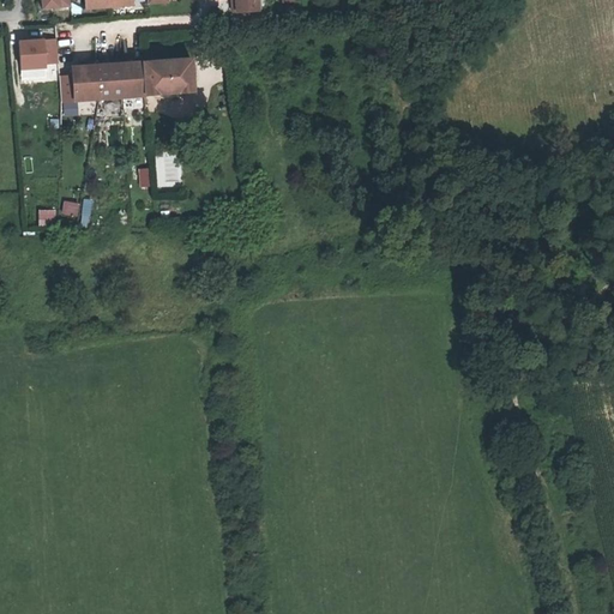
[(68,0),(40,0),(41,11),(70,8),(68,0)]
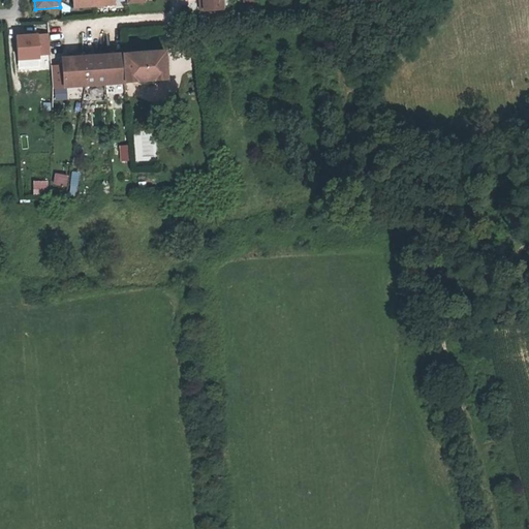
[(71,0),(73,8),(93,7),(92,0),(71,0)]
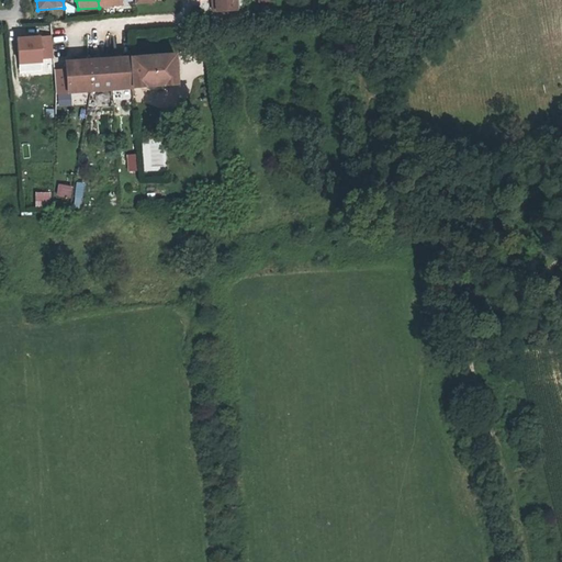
[(237,0),(217,0),(218,0),(215,1),(216,11),(238,10),(237,0)]
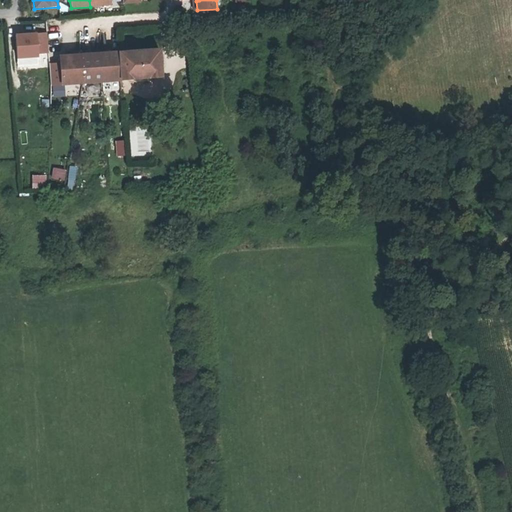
[(46,55),(45,35),(13,37),(14,59),(35,58),(34,56),(46,55)]
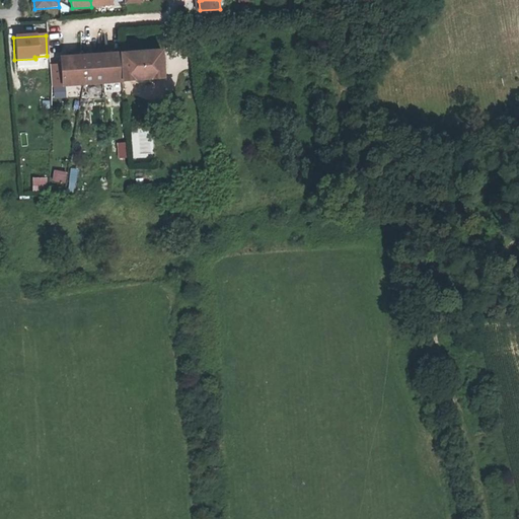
[(61,88),(164,79),(162,52),(59,60),(61,88)]
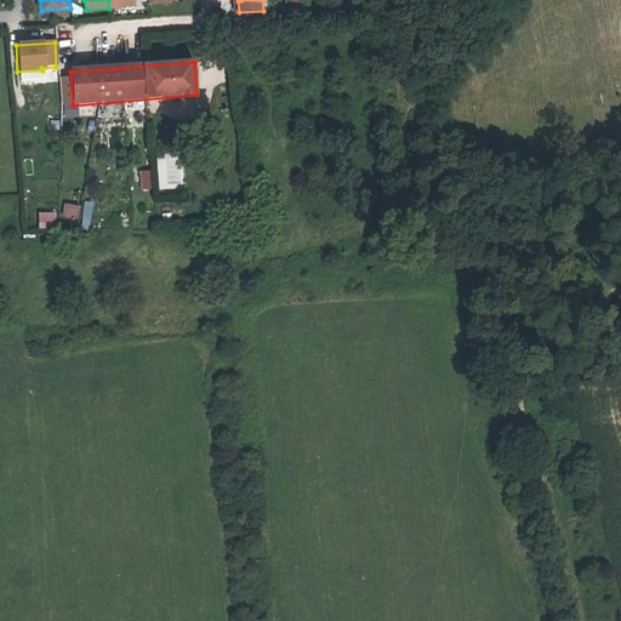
[(155,155),(158,184),(178,183),(177,154),(155,155)]
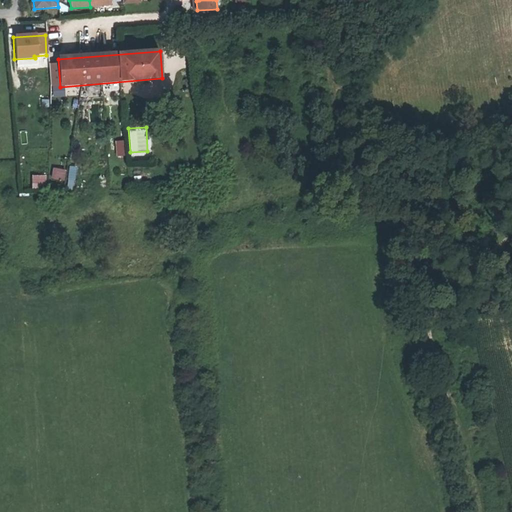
[(116,156),(124,155),(123,139),(115,140),(116,156)]
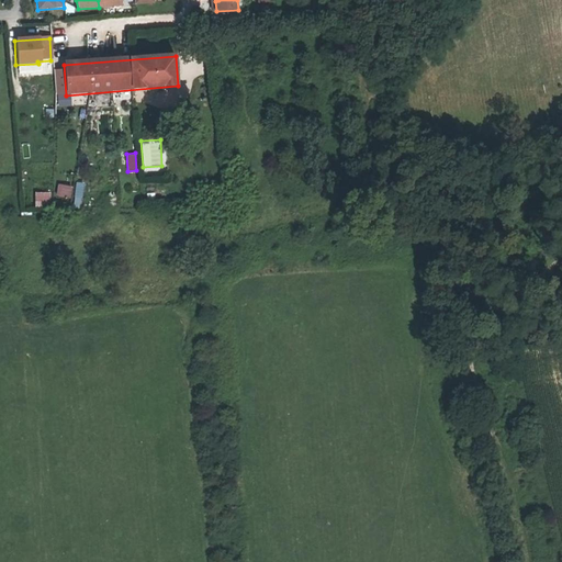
[(70,198),(71,184),(57,183),(57,198),(70,198)]
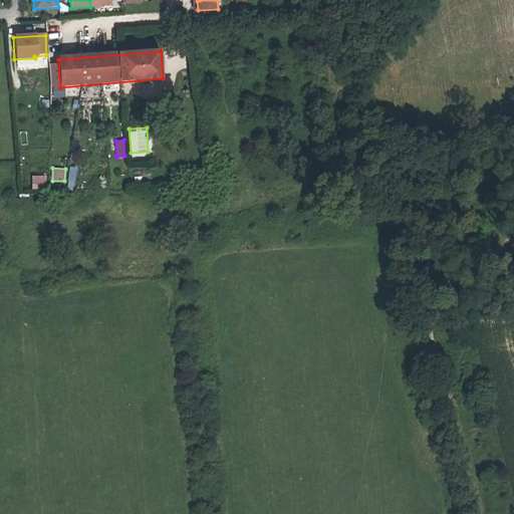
[(31,175),(31,189),(46,189),(45,175),(31,175)]
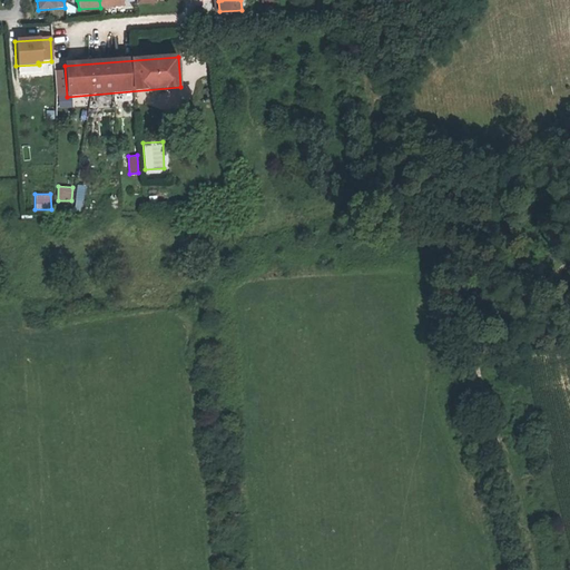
[(110,208),(119,208),(119,196),(110,196),(110,208)]
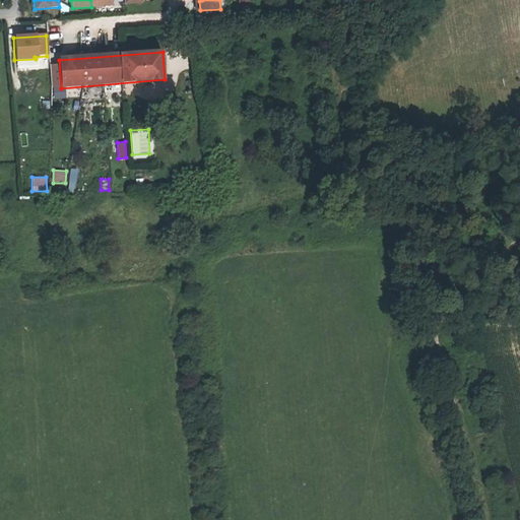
All buildings are outlined.
